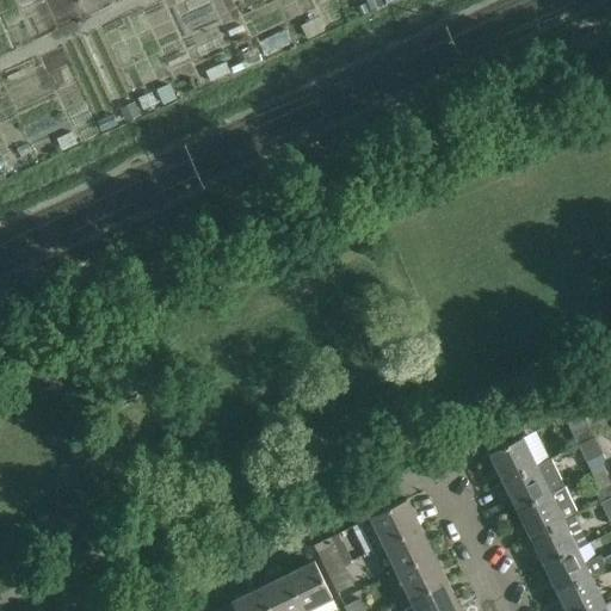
[(362,2),(353,6),(358,16),(366,12),(362,2)]
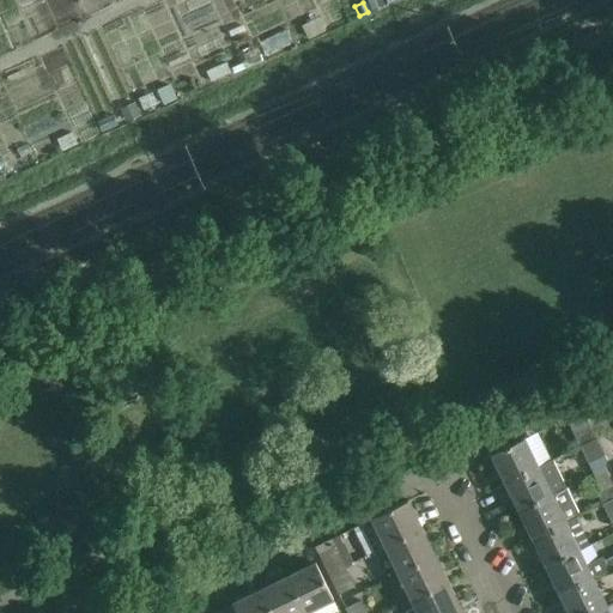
[(134,103),(120,109),(127,123),(140,117),(134,103)]
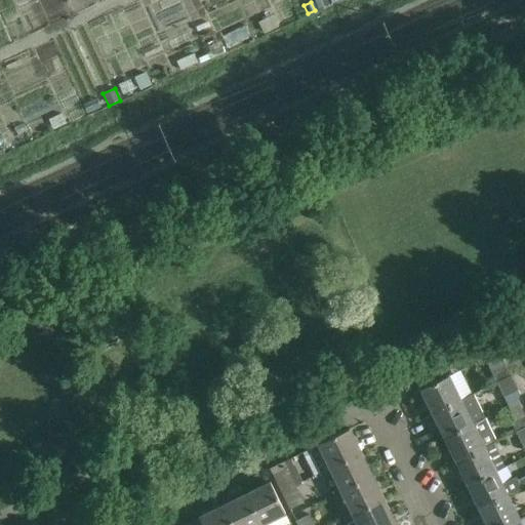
[(524,327),(492,345),(508,375),(523,367),(520,361),(507,368),(500,355),(524,341),(524,327)]
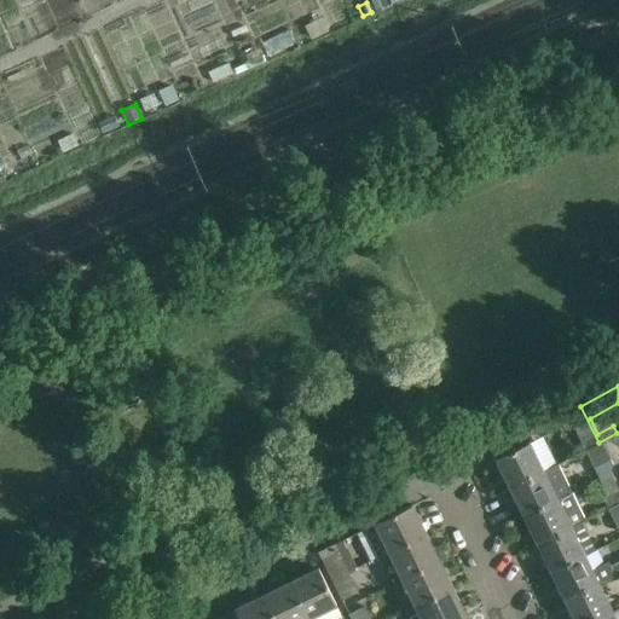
[(584,449),(599,443),(580,406),(559,417),(566,431),(573,427),(584,449)]
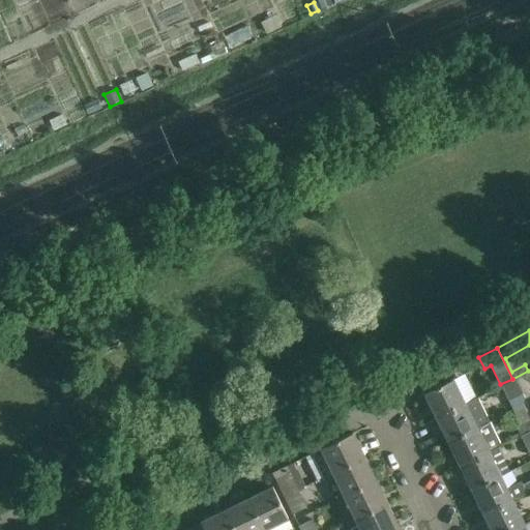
[(529,376),(528,371),(512,379),(518,388),(519,387),(524,399),(529,395),(529,376)]
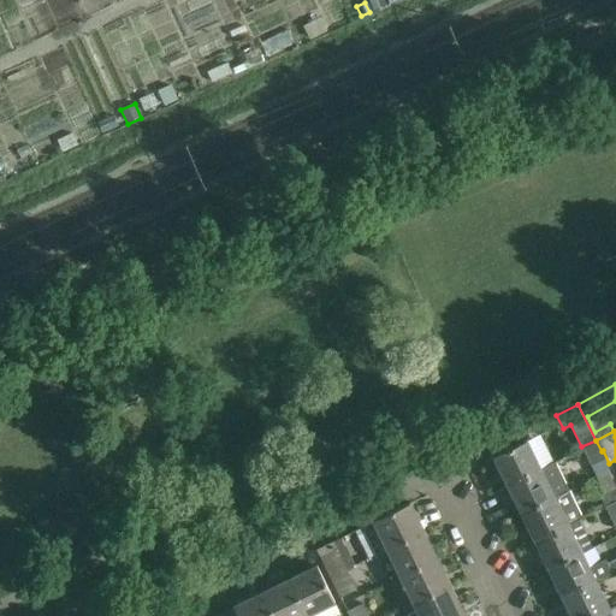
[(507,484),(539,467),(526,440),(493,457),(507,484)]
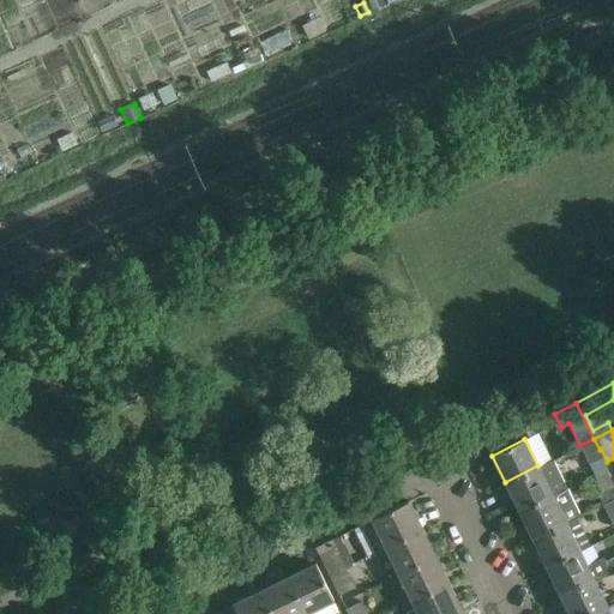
[(600,450),(594,439),(579,445),(585,457),(600,450)]
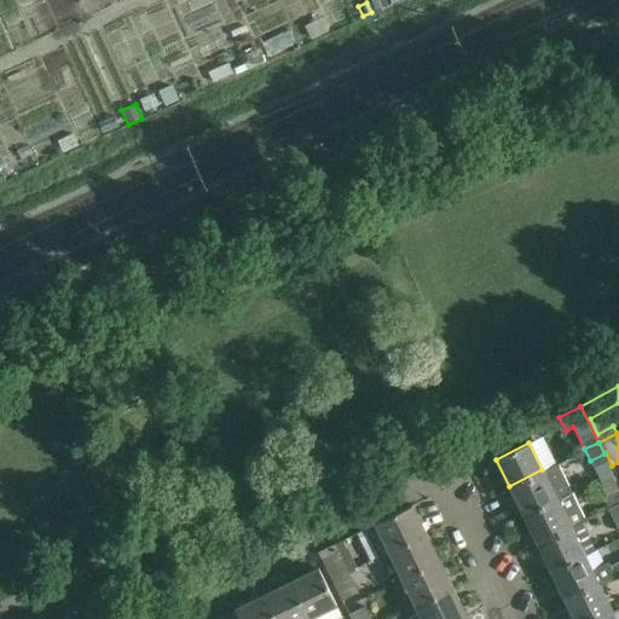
[(556,498),(542,469),(509,486),(522,515),(556,498)]
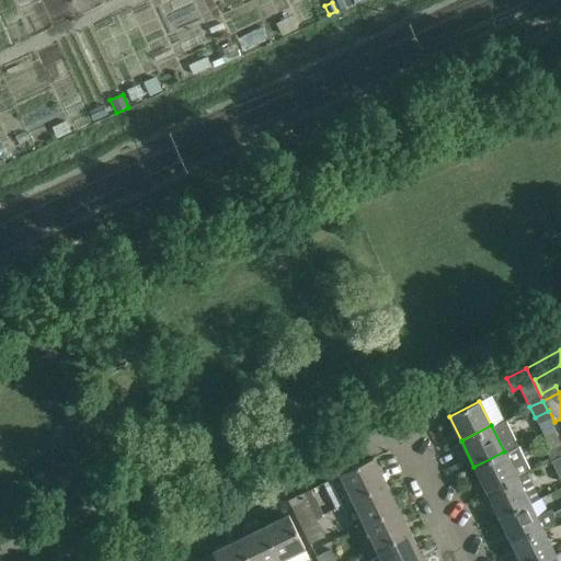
[(550,459),(560,454),(560,446),(553,430),(542,435),(550,451),(547,453),(550,459)]
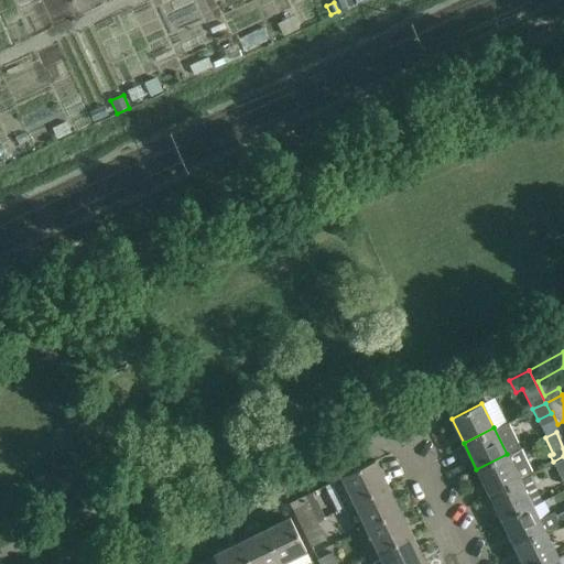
[(476,469),(488,494),(519,479),(533,472),(521,447),(507,454),(476,469)]
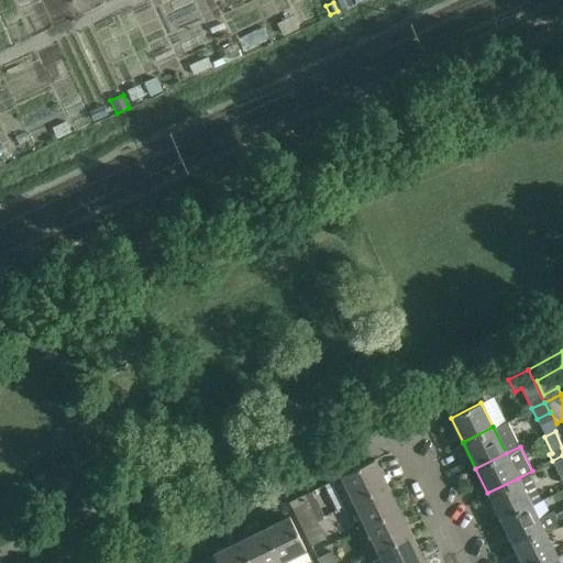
[(562,455),(552,461),(562,484),(562,455)]
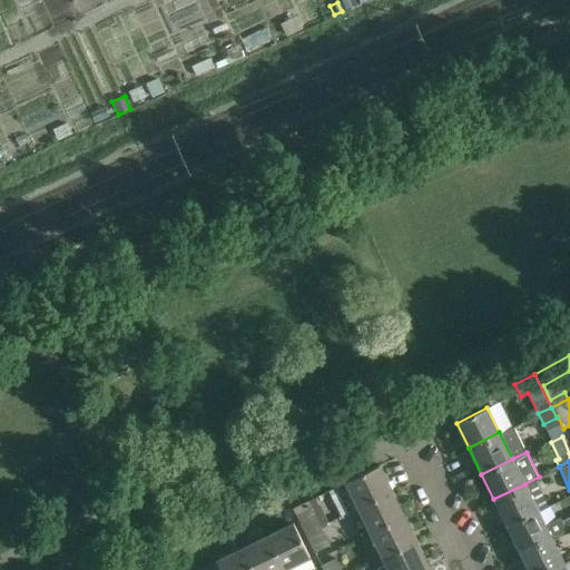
[(335,488),(347,513),(357,509),(392,491),(386,480),(386,481),(380,468),(379,465),(335,488)]
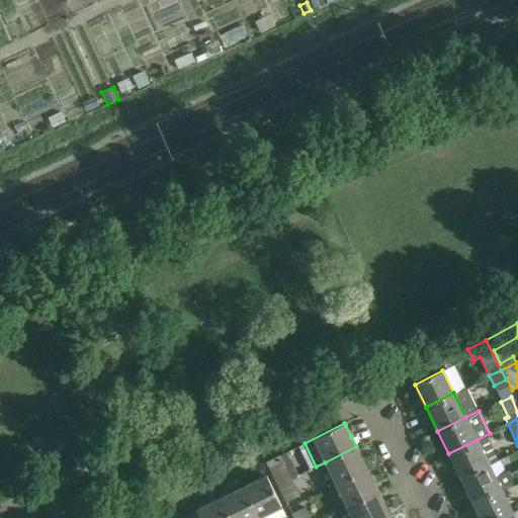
[(478,442),(477,440),(448,453),(460,478),(469,472),(488,463),(478,442)]
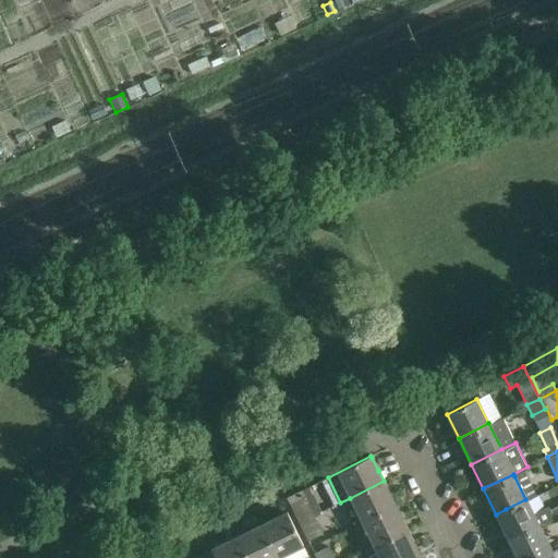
[(384,481),(350,498),(363,522),(396,507),(388,493),(389,493),(384,481)]
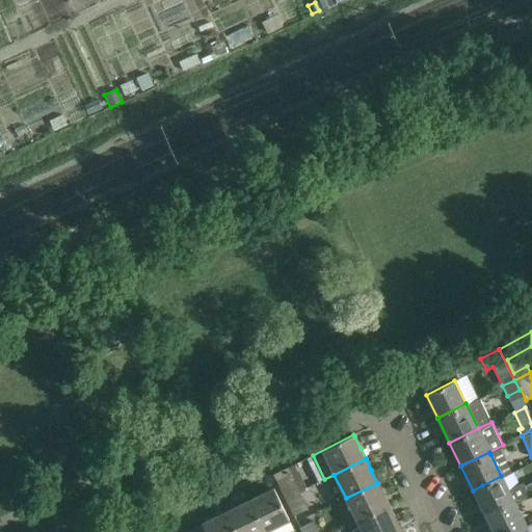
[(276,481),(285,499),(298,491),(290,474),(276,481)]
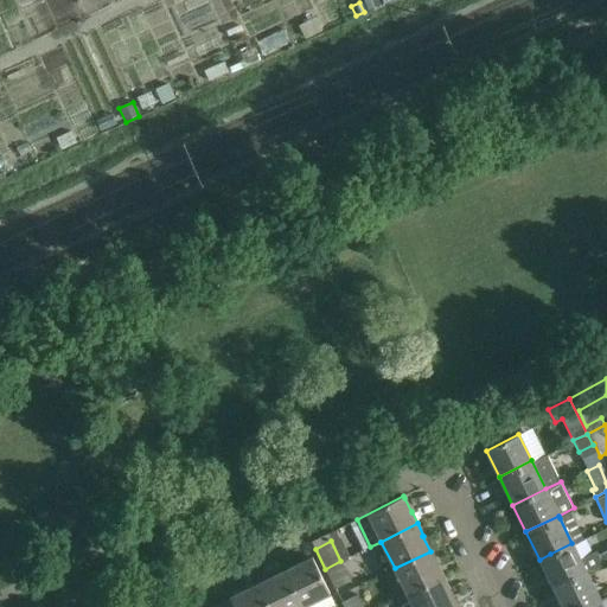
[(572,543),(540,560),(553,587),(586,572),(602,563),(596,551),(580,560),(572,543)]
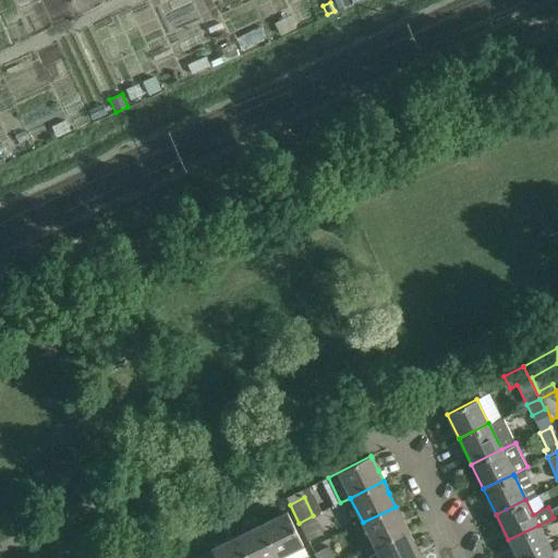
[(396,507),(363,522),(375,547),(409,531),(403,520),(402,520),(396,507)]
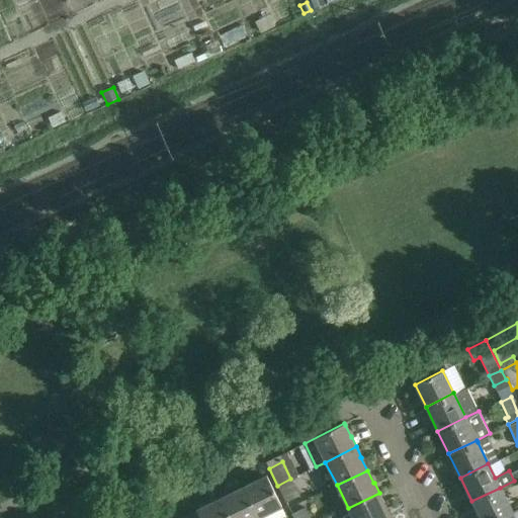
[(243,488),(257,517),(281,507),(266,477),(266,476),(255,481),(255,482),(243,488)]
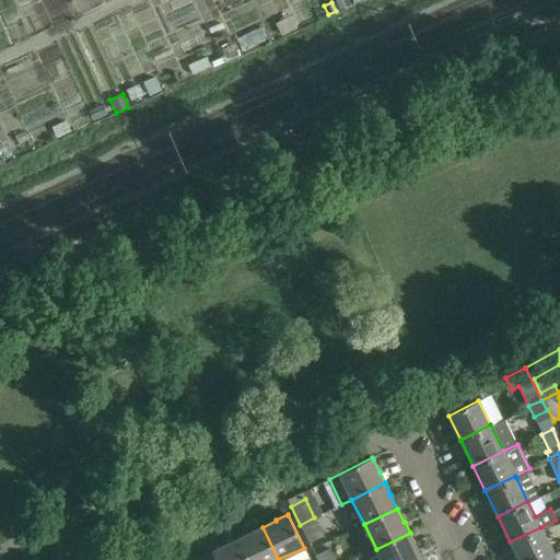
[(324,536),(314,517),(300,525),(310,544),(324,536)]
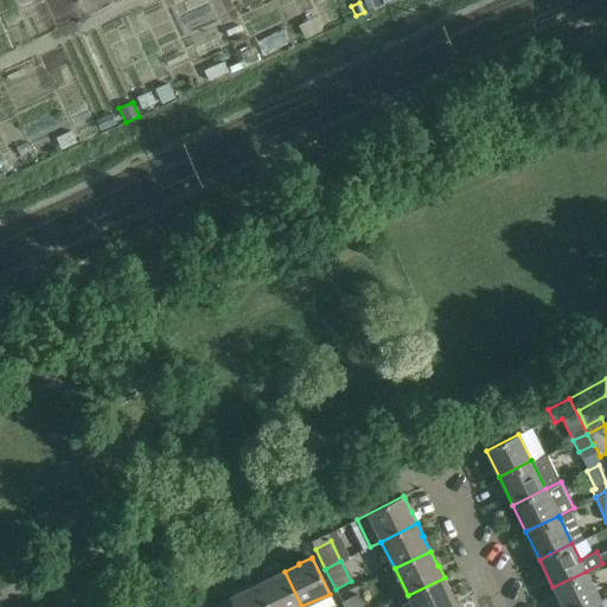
[(301,606),(285,572),(269,579),(269,577),(257,583),(268,606),(301,606)]
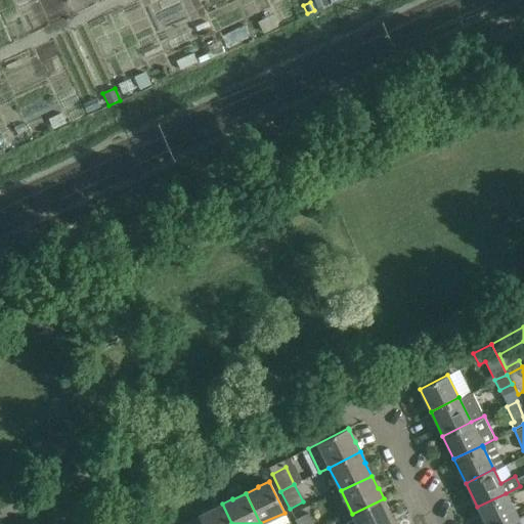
[(504,523),(518,517),(506,493),(477,507),(485,523),(504,523)]
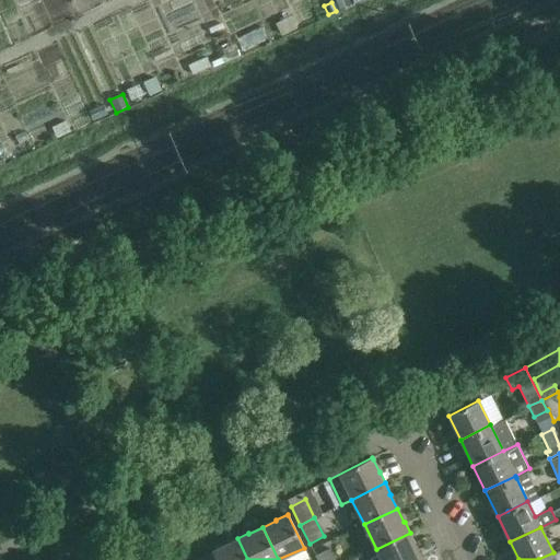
[(376,549),(381,559),(417,559),(421,558),(415,544),(416,544),(410,533),(376,549)]
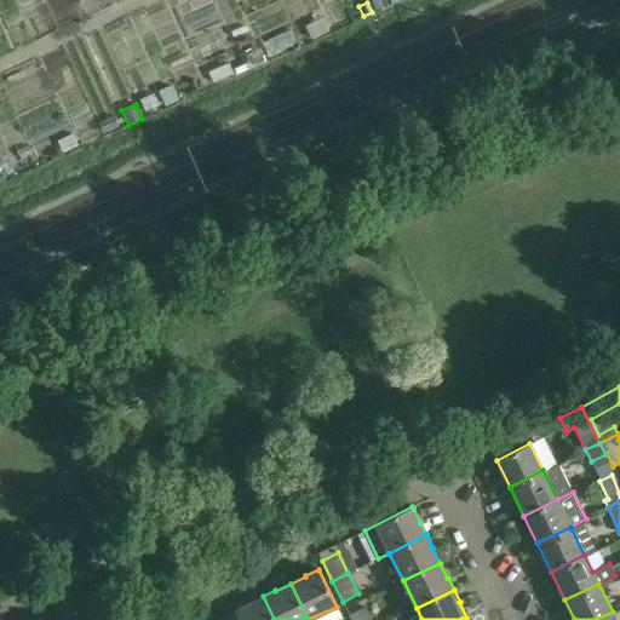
[(235,610),(236,612),(239,619),(274,619),(263,596),(251,602),(251,603),(237,610),(236,609),(235,610)]
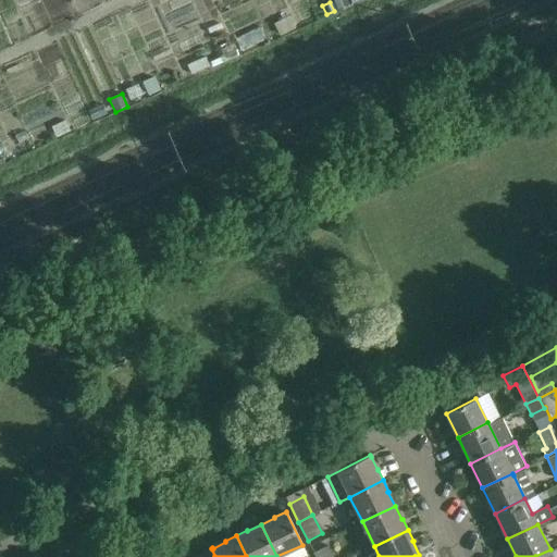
[(313,553),(316,556),(333,556),(327,546),(313,553)]
